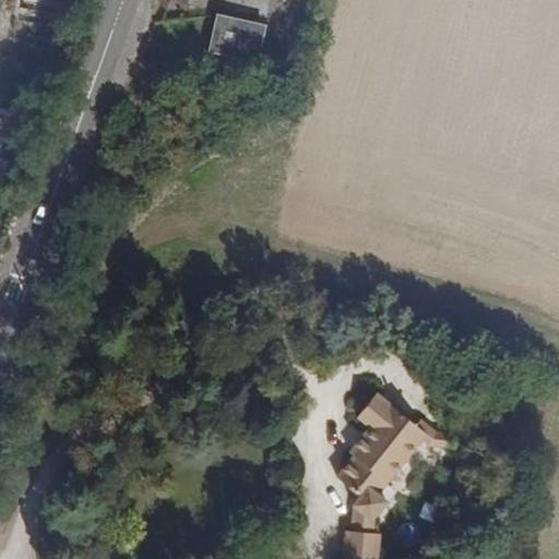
[(254,59),(259,42),(263,22),(241,18),(214,13),(205,50),(254,59)]
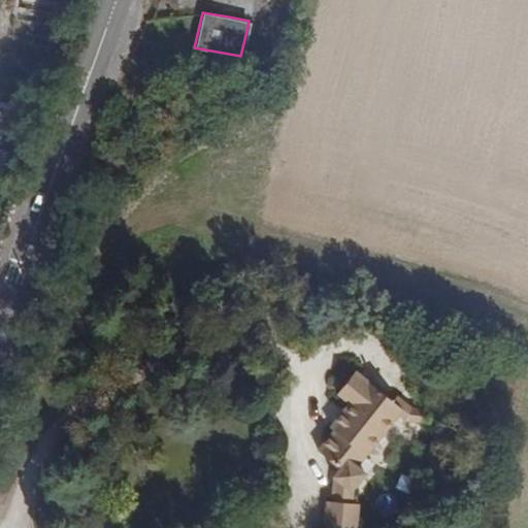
[(399,407),(391,400),(356,368),(337,391),(347,400),(329,425),(333,428),(320,447),(338,465),(334,471),(353,488),(353,483),(364,468),(358,461),(397,410),(399,407)]
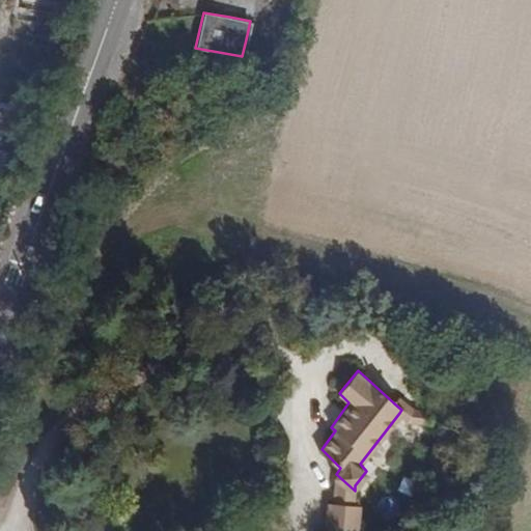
[(400,394),(393,402),(401,410),(399,413),(407,420),(427,421),(429,408),(412,404),(400,394)]
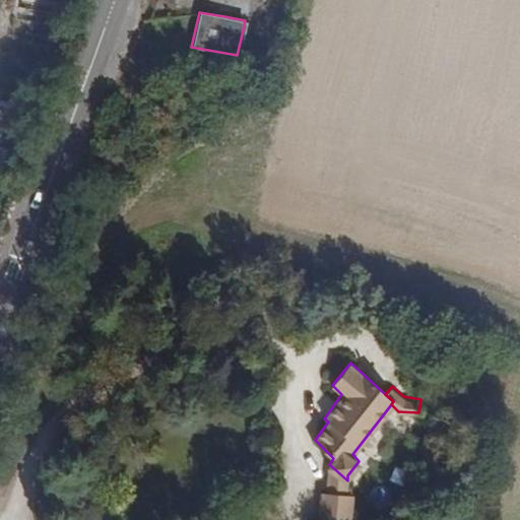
[(347,480),(329,464),(326,490),(347,491),(347,480)]
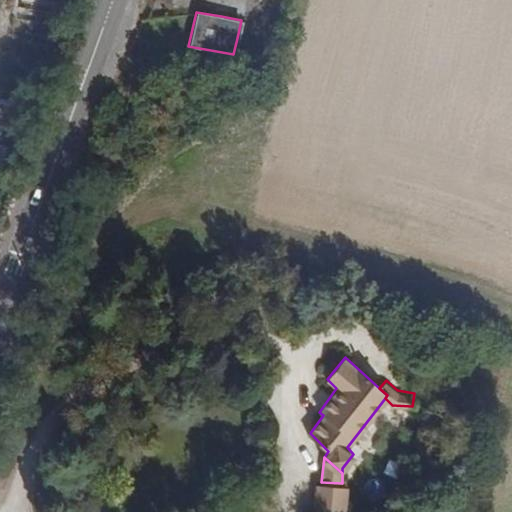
[(342,483),(321,482),(317,482),(314,511),(343,511),(345,484),(342,483)]
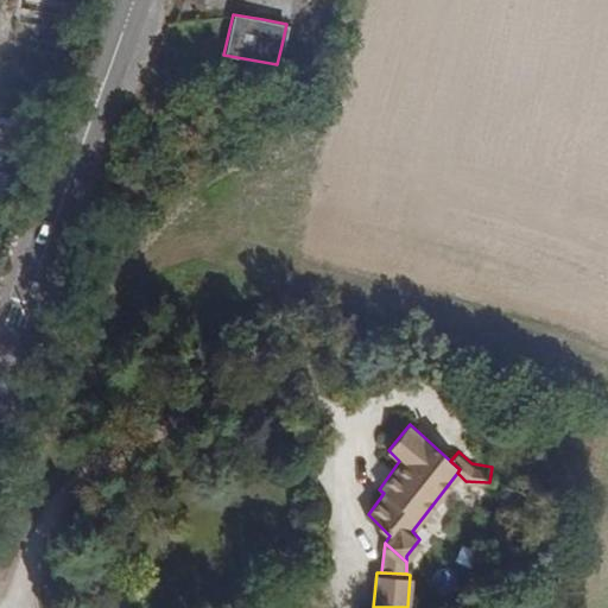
All buildings are outlined.
